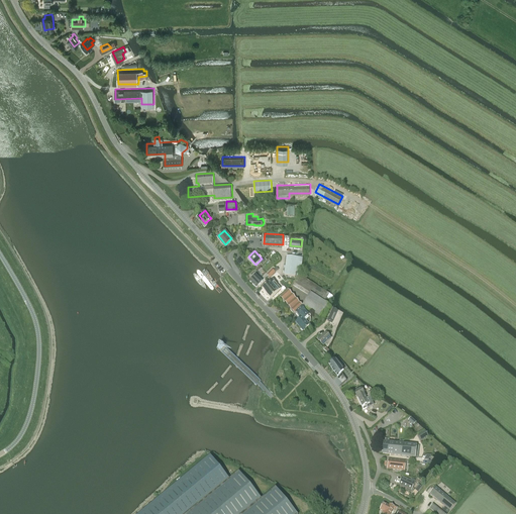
[(288,253),(286,273),(296,275),(297,270),(301,271),(302,271),(303,260),(303,255),(298,255),(288,253)]
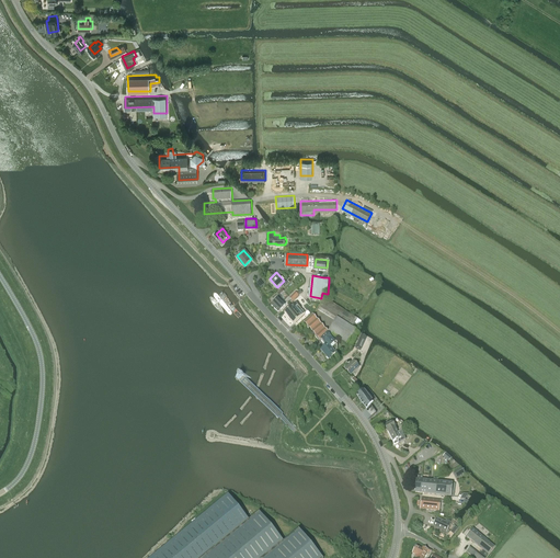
[(275,298),(272,302),(280,309),(286,302),(278,295),(277,296),(277,295),(275,296),(274,298),(275,298)]
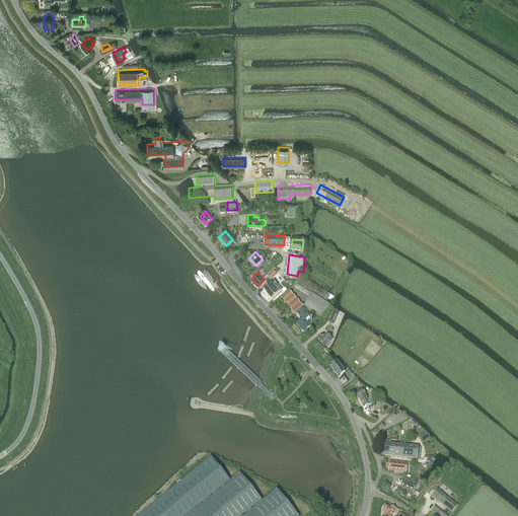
[(304,305),(324,318),(333,305),(331,304),(335,295),(302,274),(297,283),(312,293),(304,305)]
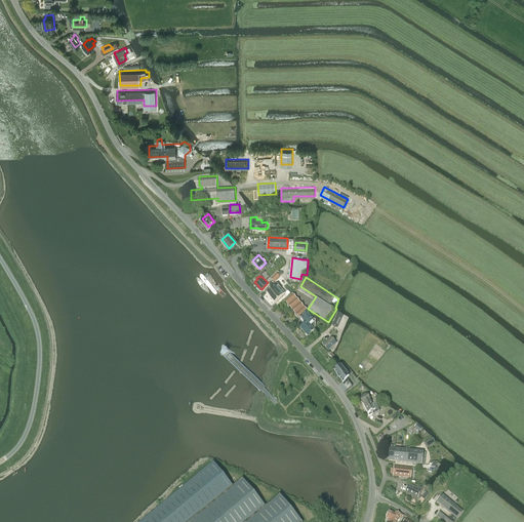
[(278,282),(268,291),(276,300),(286,291),(278,282)]
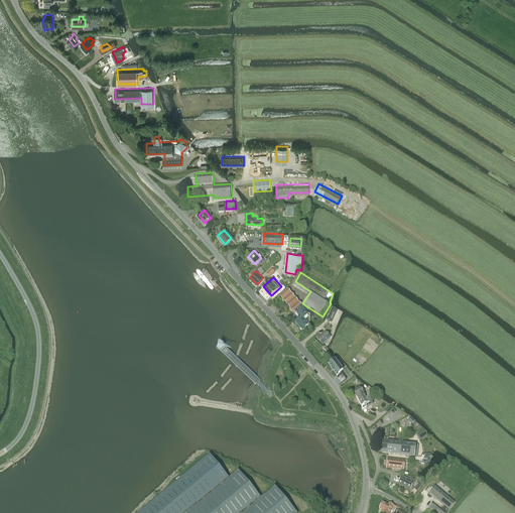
[(281,292),(295,309),(296,309),(302,304),(288,287),(281,292)]
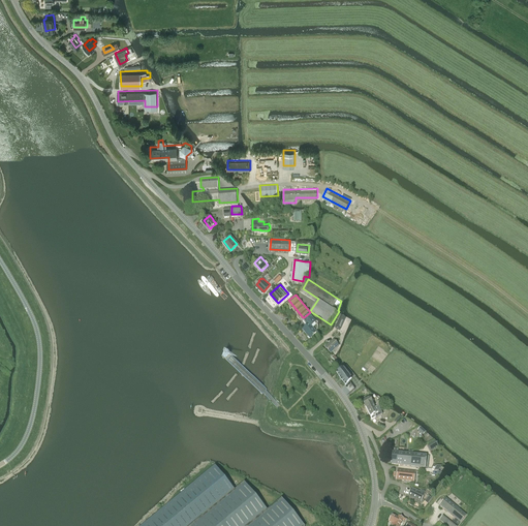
[(308,323),(304,328),(312,336),(317,331),(312,325),(317,321),(313,317),(313,316),(309,313),(303,318),(307,322),(308,323)]
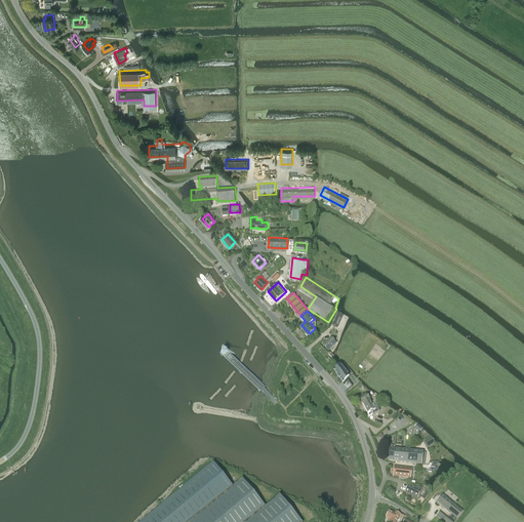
[(338,311),(333,323),(338,325),(344,313),(338,311)]
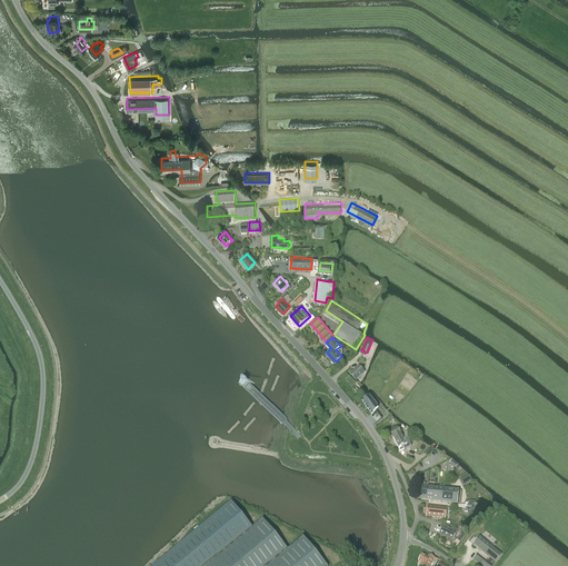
[(359,363),(351,370),(357,377),(366,369),(359,363)]
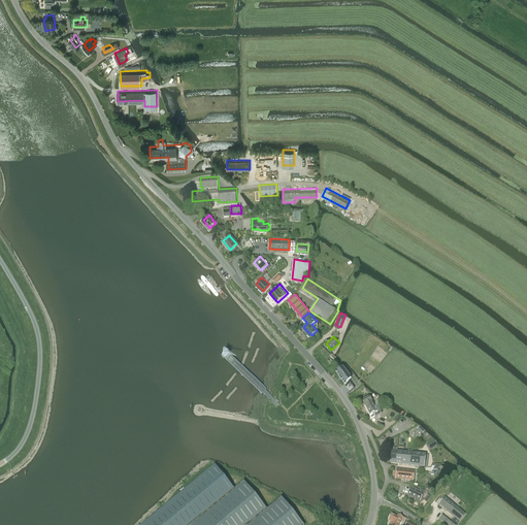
[(338,368),(336,370),(340,375),(341,375),(343,379),(344,378),(347,381),(344,382),(351,389),(353,387),(355,386),(350,379),(352,376),(342,365),(339,367),(338,368)]
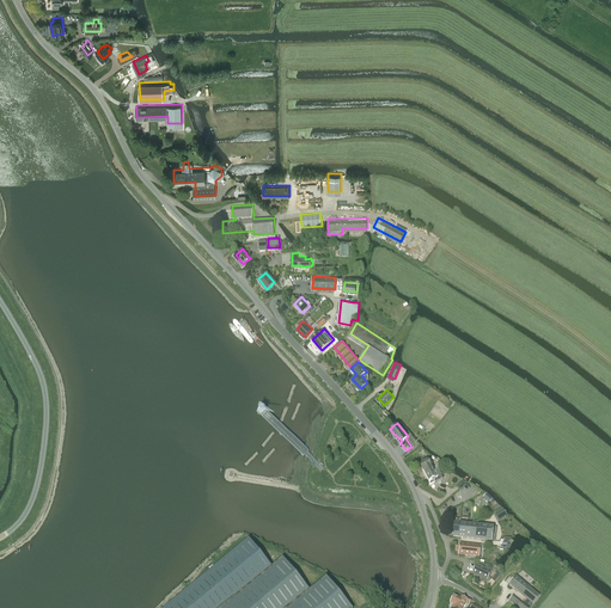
[(429,456),(421,460),(425,466),(427,472),(434,468),(432,462),(433,461),(431,456),(429,456)]
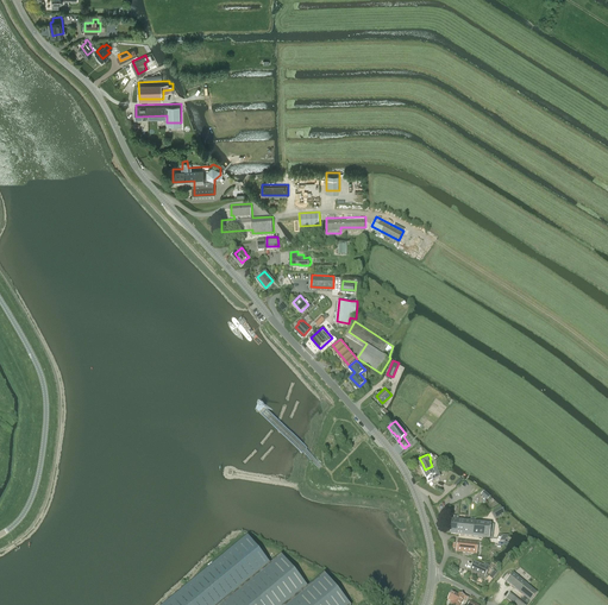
[(432,466),(425,470),(430,479),(434,477),(432,473),(436,472),(432,466)]
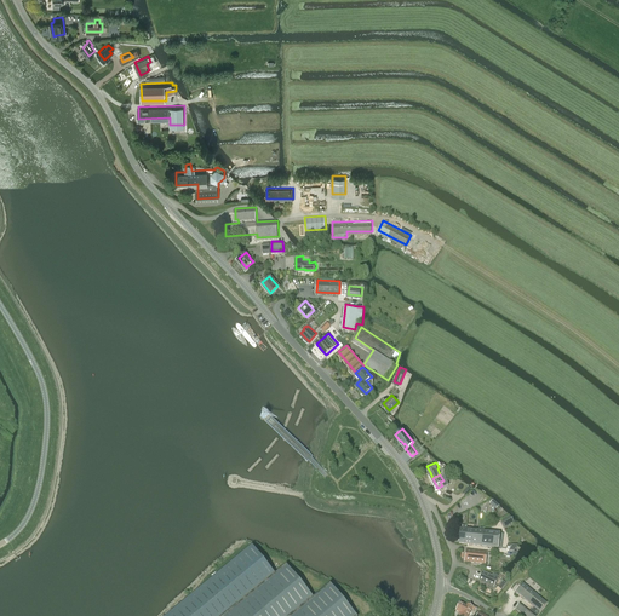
[(511,513),(503,518),(505,524),(514,519),(511,513)]
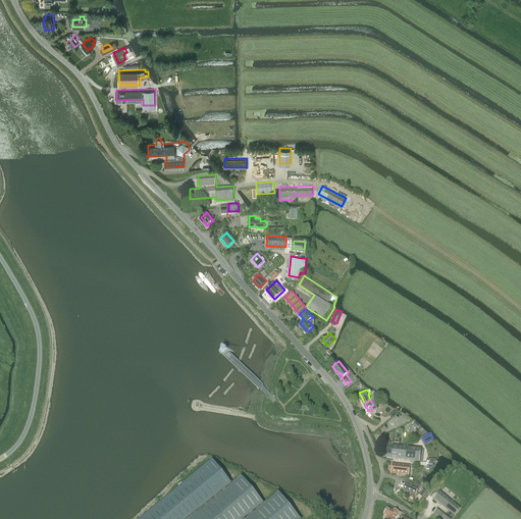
[(385,443),(384,455),(392,456),(393,444),(394,440),(389,440),(389,444),(385,443)]
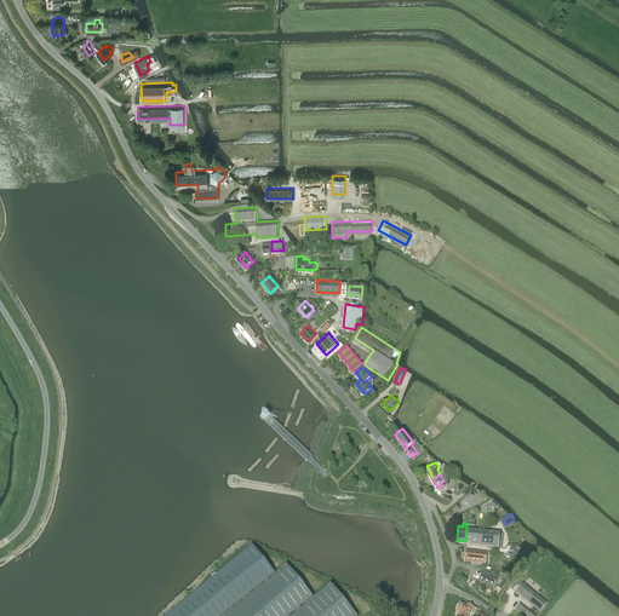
[(466,527),(465,541),(482,543),(485,529),(485,525),(481,525),(480,528),(466,527)]
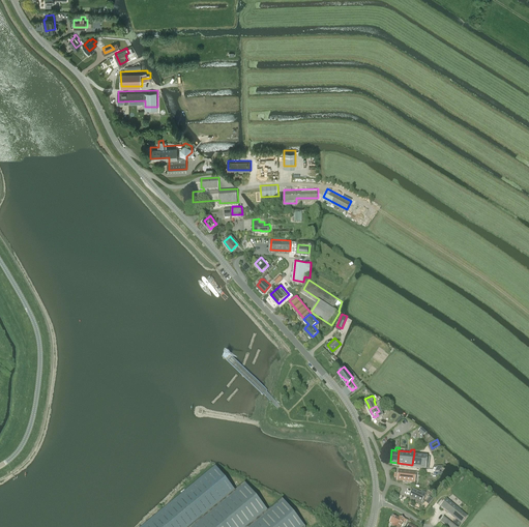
[(414,452),(412,465),(427,466),(428,454),(414,452)]
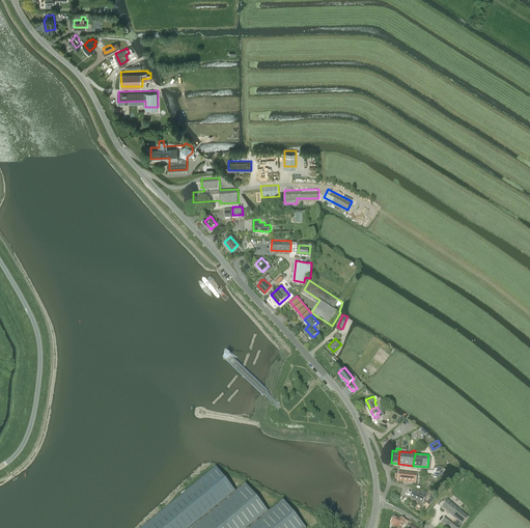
[(305,527),(307,527),(283,499),(269,510),(246,482),(235,490),(216,466),(140,527),(305,527)]
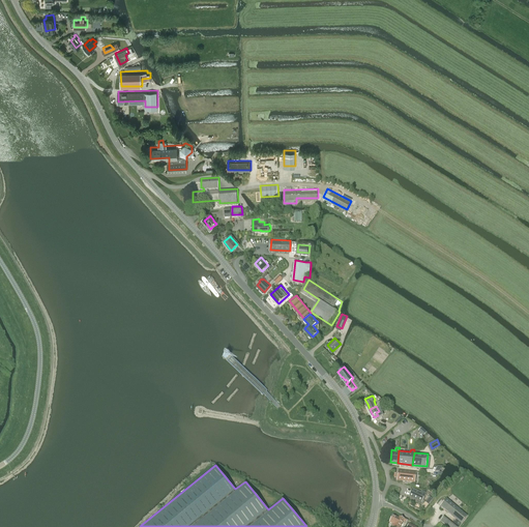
[(399,468),(398,477),(415,479),(416,470),(399,468)]
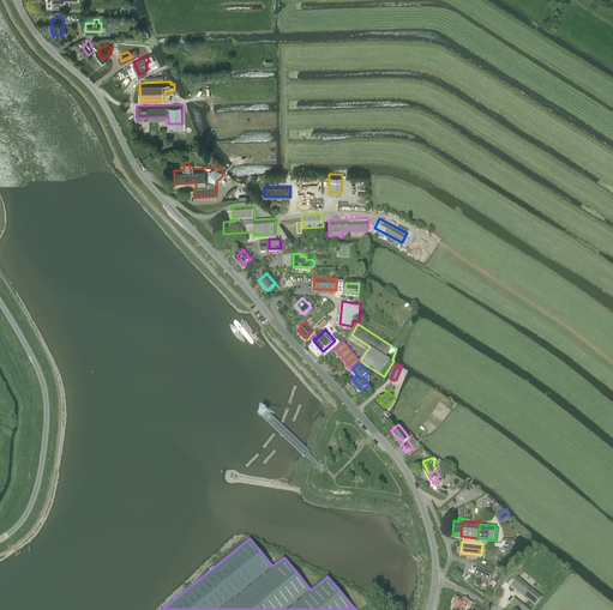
[(479,563),(475,572),(490,578),(493,571),(479,563)]
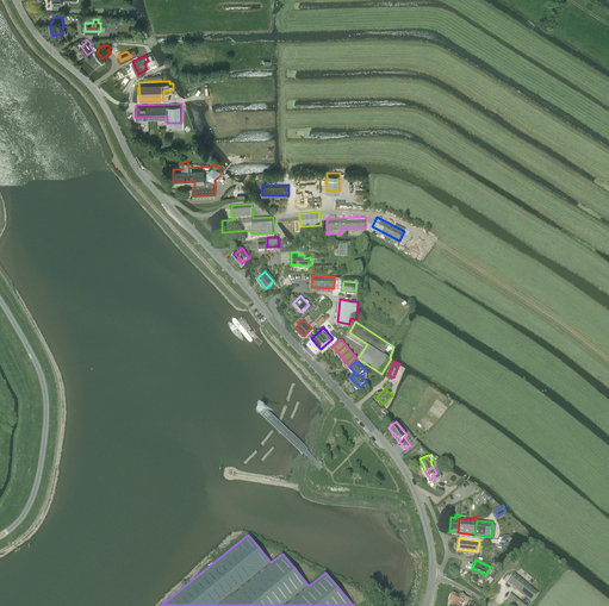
[(508,579),(532,599),(539,591),(515,570),(508,579)]
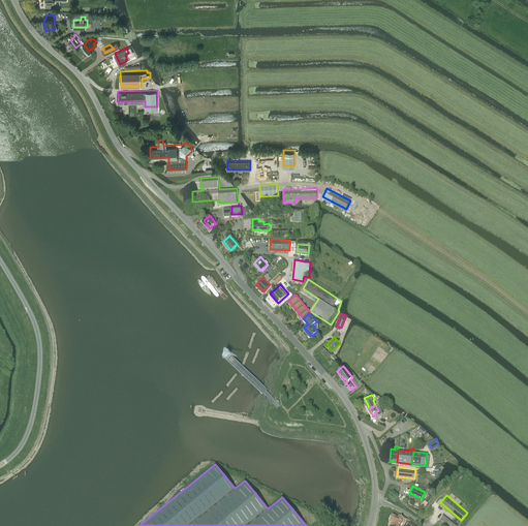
[(397,525),(399,525),(402,520),(403,518),(406,519),(408,517),(404,515),(404,516),(399,513),(399,514),(393,512),(390,519),(394,521),(392,523),(397,525)]
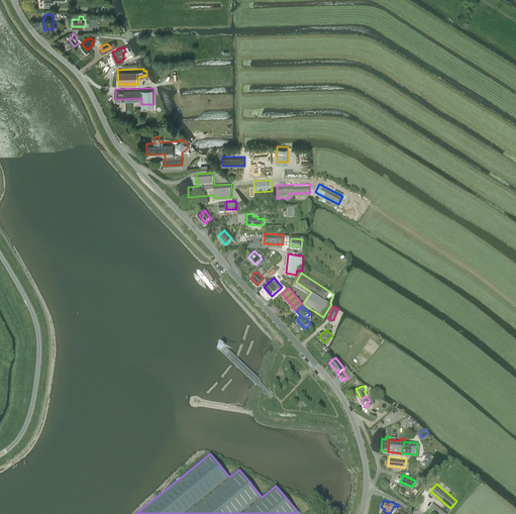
[(430,505),(441,513),(445,513),(447,512),(433,501),(430,505)]
